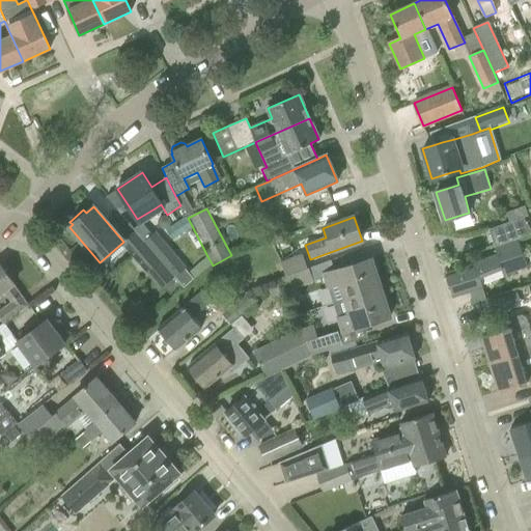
[(494,247),(518,239),(530,233),(530,230),(523,218),(509,223),(488,230),(494,247)]
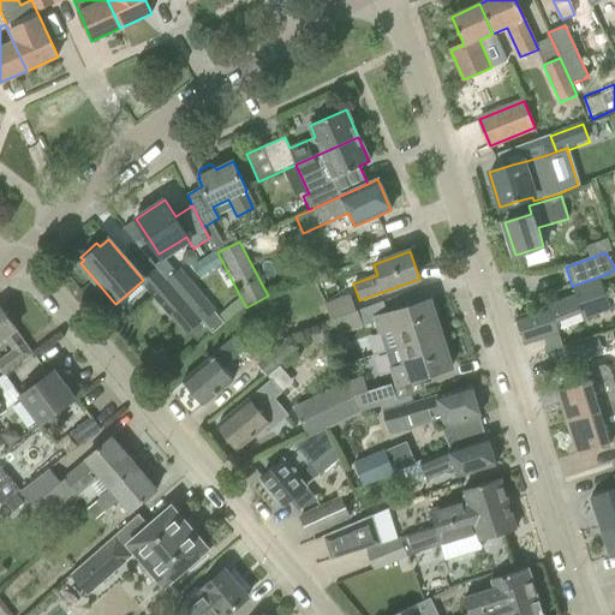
[(213,312),(214,311),(180,269),(166,280),(201,322),(203,321),(213,312)]
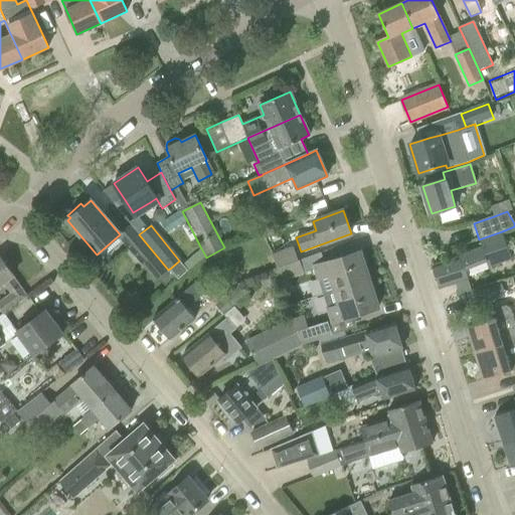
[(511,260),(504,238),(502,231),(479,239),(481,246),(452,261),(433,266),(440,289),(455,284),(459,283),(467,280),(468,280),(465,270),(487,263),(489,267),(511,260)]
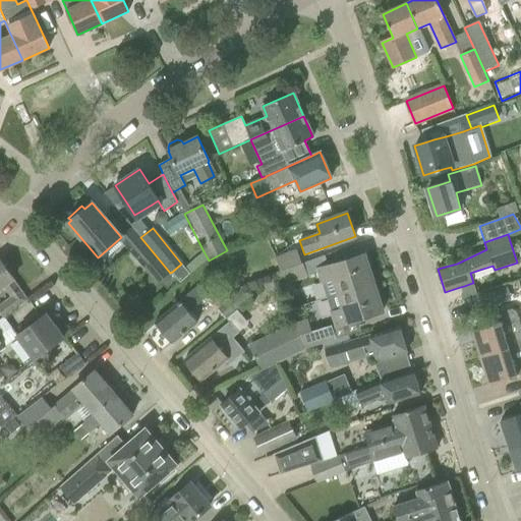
[(128,244),(126,245),(152,277),(157,283),(169,273),(143,241),(137,235),(128,244)]
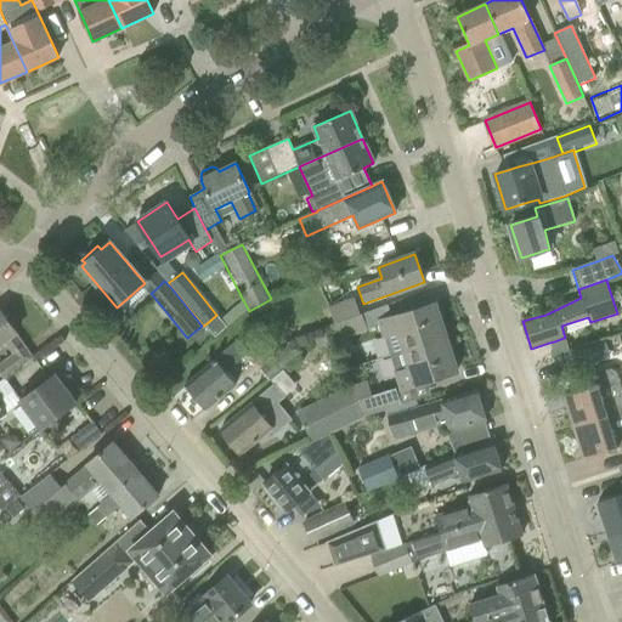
[(333,323),(360,314),(355,299),(328,307),(333,323)]
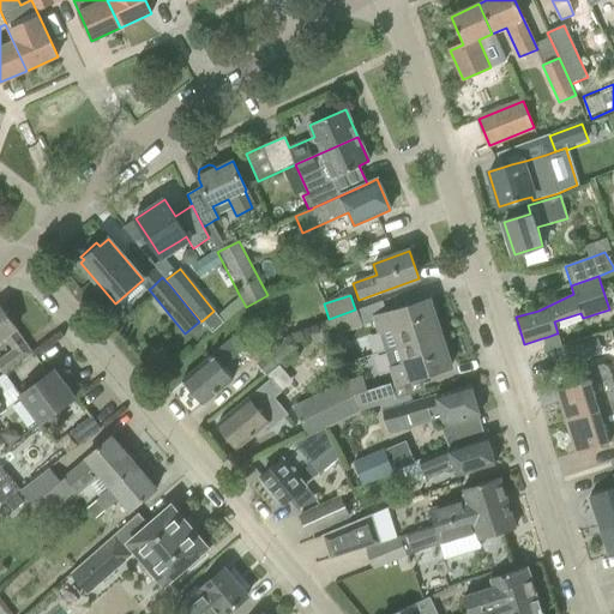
[(240,296),(217,315),(223,323),(245,305),(240,296)]
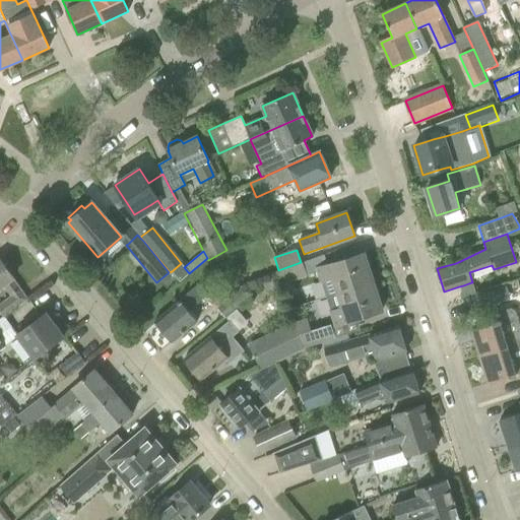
[(326,266),(317,269),(318,272),(322,283),(327,299),(338,295),(374,283),(364,254),(326,266)]
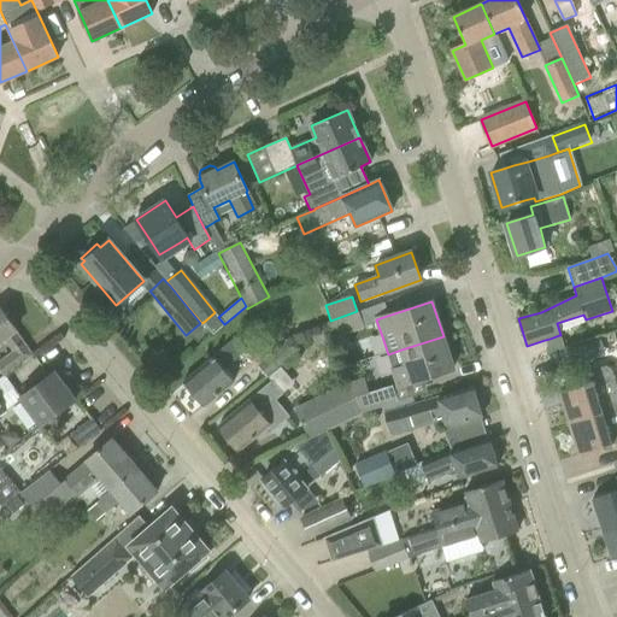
[(0,368),(5,376),(34,356),(0,307),(0,340),(4,339),(13,351),(0,360),(0,368)]
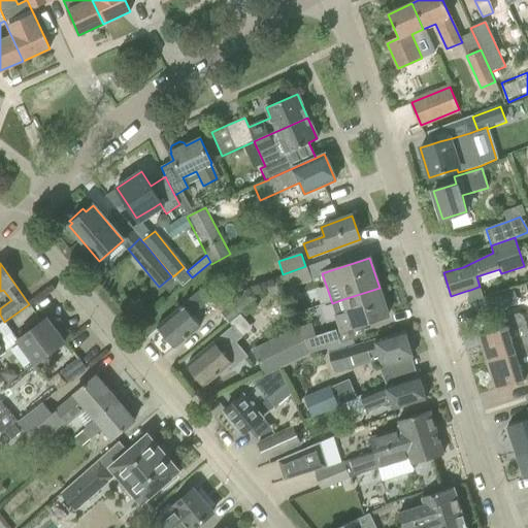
[(286,290),(311,282),(307,266),(305,266),(283,274),(281,275),(286,290)]
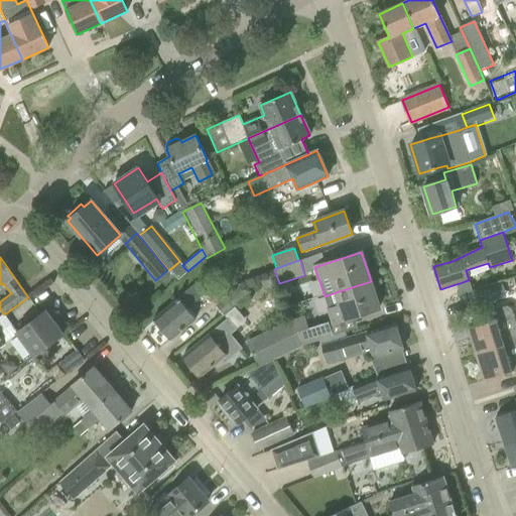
[(239,281),(263,274),(258,262),(234,271),(239,281)]
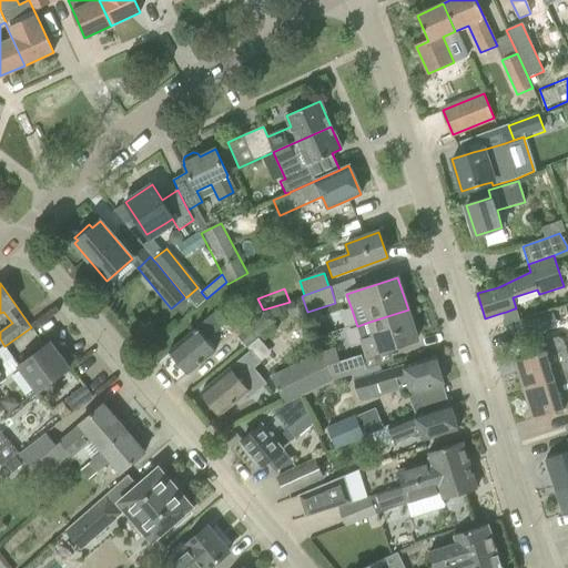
[(506,312),(501,313),(506,326),(519,322),(515,308),(506,312)]
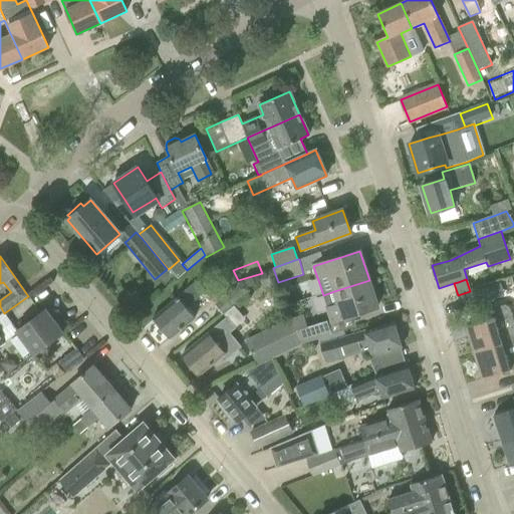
[(334,291),(323,295),(328,309),(331,319),(332,321),(350,315),(357,313),(377,306),(369,280),(334,291)]
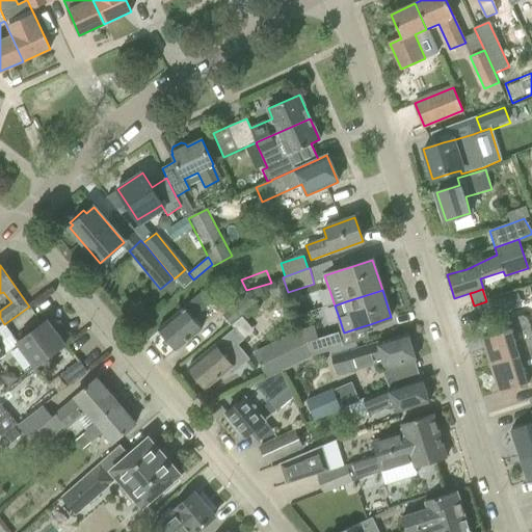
[(193,317),(212,301),(204,292),(158,329),(176,350),(203,328),(193,317)]
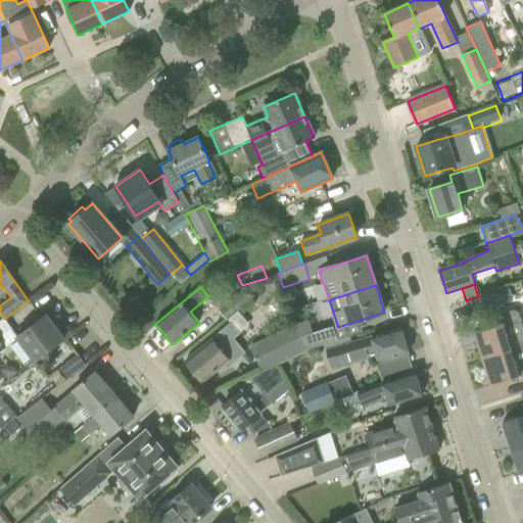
[(227,319),(252,298),(244,288),(219,310),(227,319)]
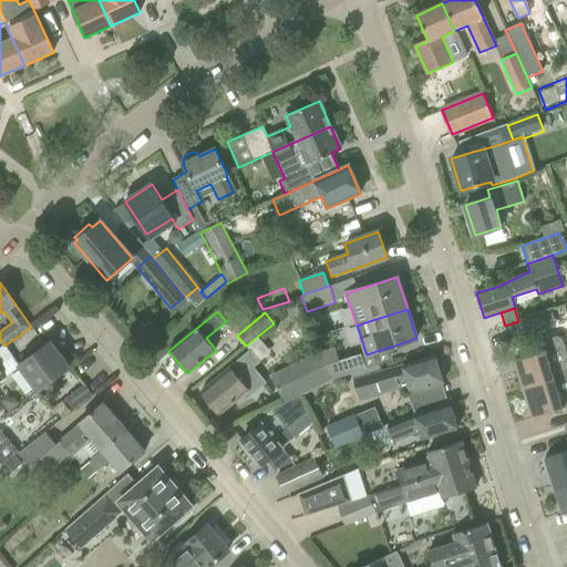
[(518,321),(508,325),(512,337),(546,327),(542,315),(518,321)]
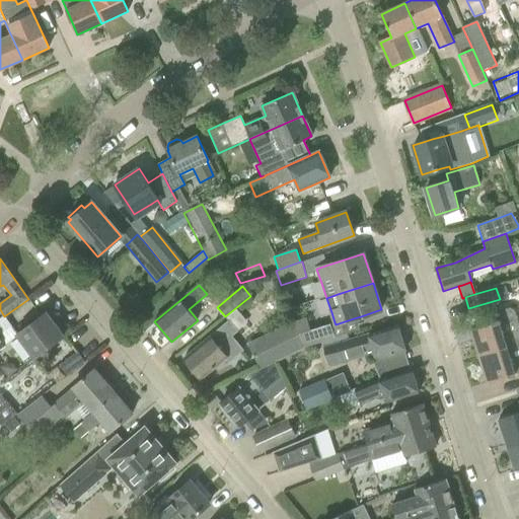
[(26,305),(11,313),(18,325),(32,317),(26,305)]
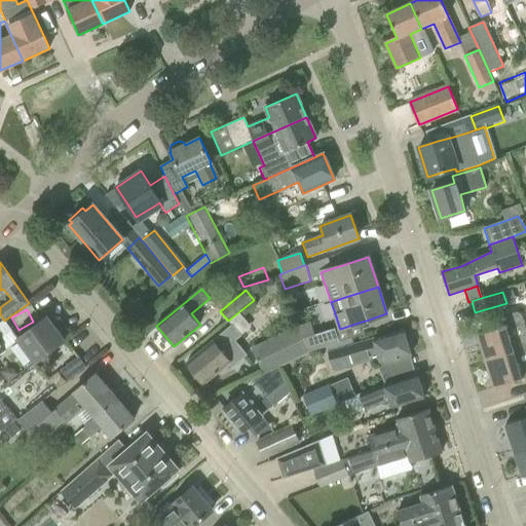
[(525,327),(522,314),(516,311),(504,315),(502,321),(504,326),(477,334),(486,362),(525,349),(525,327)]
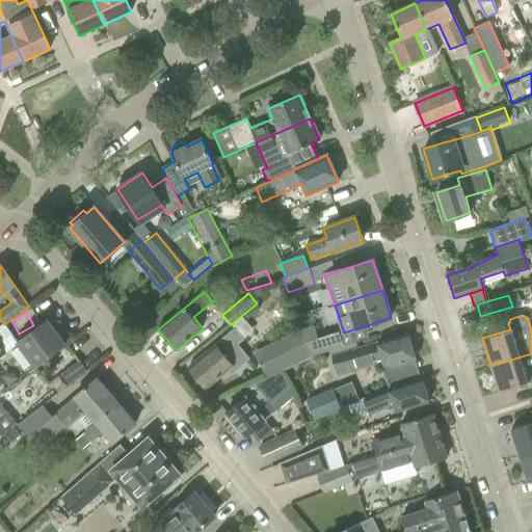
[(335,318),(316,326),(320,336),(338,328),(335,318)]
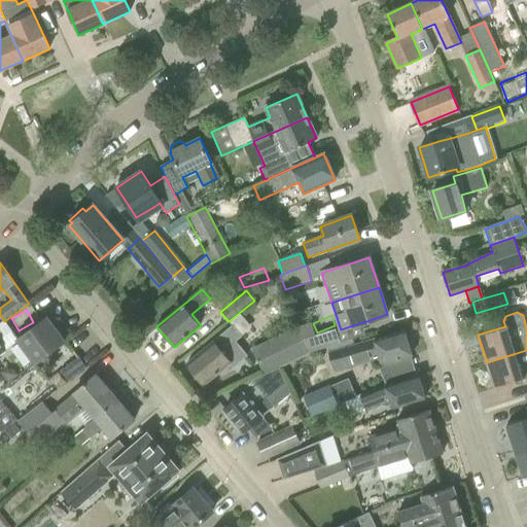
[(35,363),(65,341),(47,317),(18,340),(35,363)]
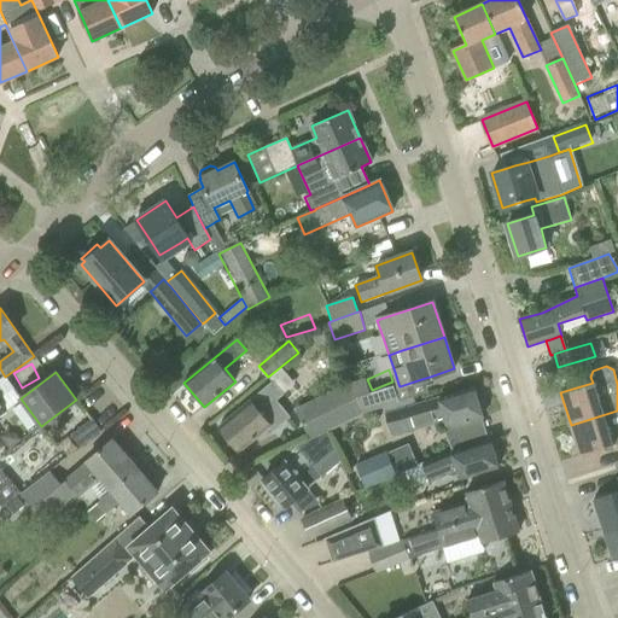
[(396,385),(371,394),(366,380),(349,385),(354,398),(361,415),(402,401),(396,385)]
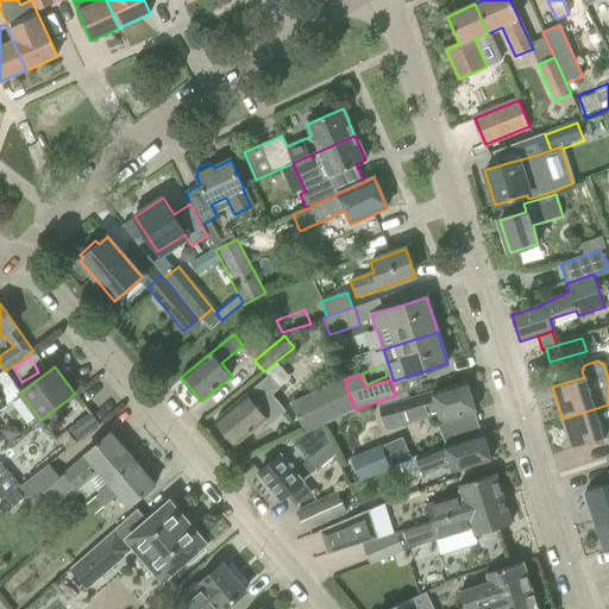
[(271,395),(278,389),(269,377),(215,420),(236,445),(265,420),(269,424),(284,412),(271,395)]
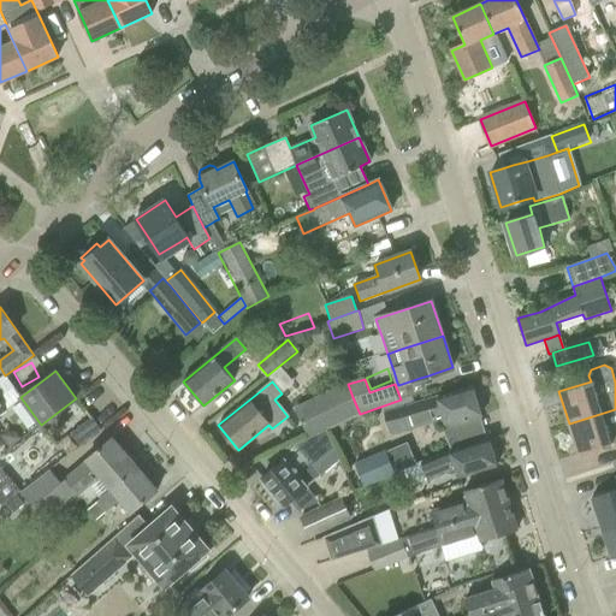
[(360,414),(353,397),(348,384),(345,385),(320,397),(326,409),(301,421),(309,437),(359,414),(360,414)]
